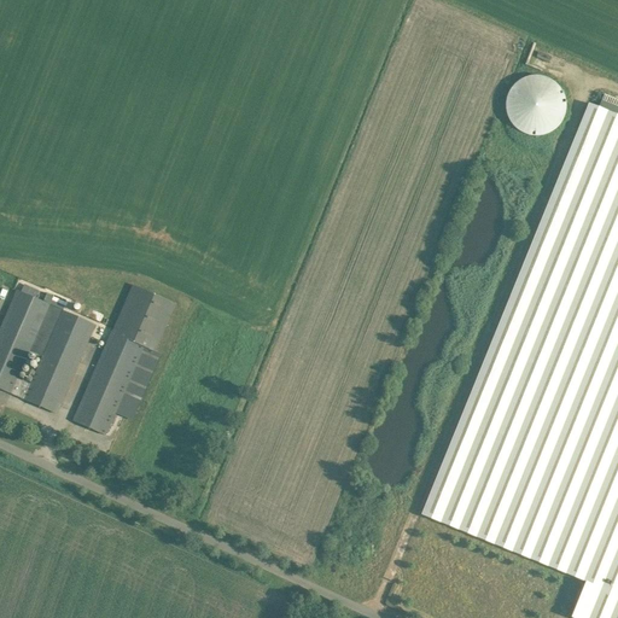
[(503,91),(524,141),(572,121),(552,71),(503,91)]
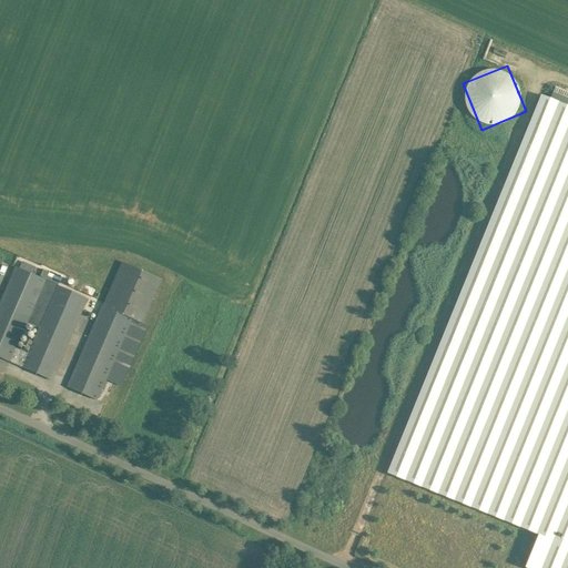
[(567,98),(567,91),(557,85),(555,92),(567,98)]
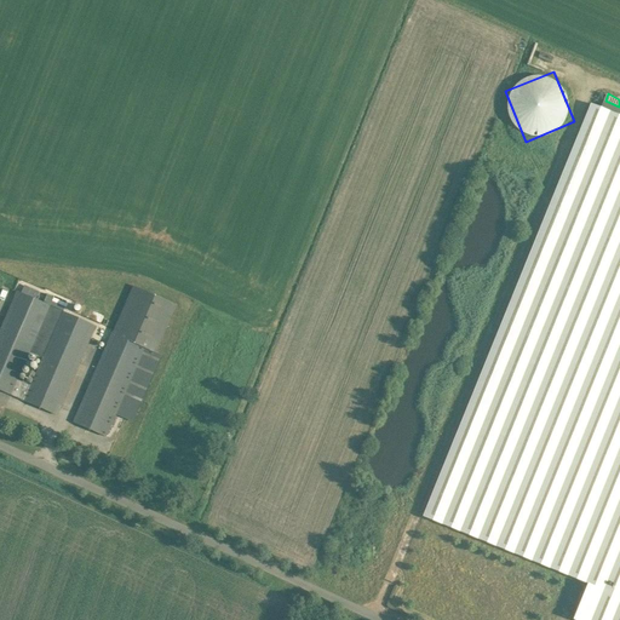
[(573,619),(619,619),(619,115),(591,104),(423,517),(587,584),(573,619)]
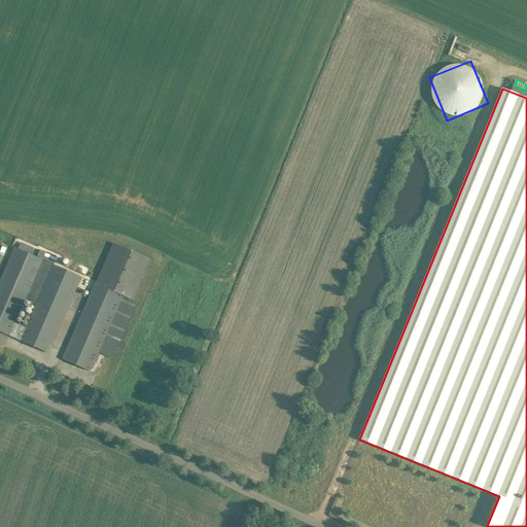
[(96,284),(67,352),(62,361),(89,374),(94,364),(98,353),(112,359),(137,302),(133,300),(150,259),(113,243),(96,284)]
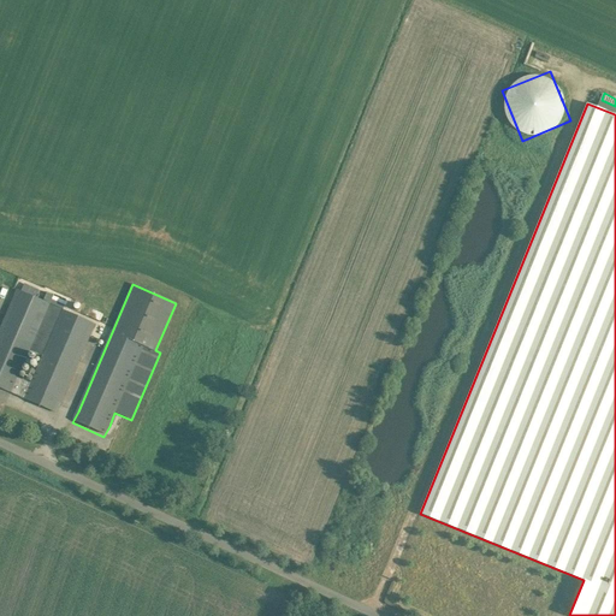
[(0,332),(0,388),(11,394),(24,400),(55,414),(60,403),(95,324),(63,311),(30,384),(18,378),(49,304),(36,298),(39,291),(24,285),(22,292),(18,290),(0,332)]
